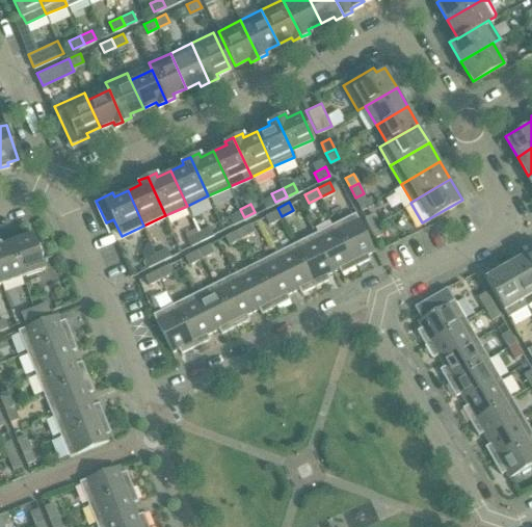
[(282,216),(277,208),(265,214),(269,222),(282,216)]
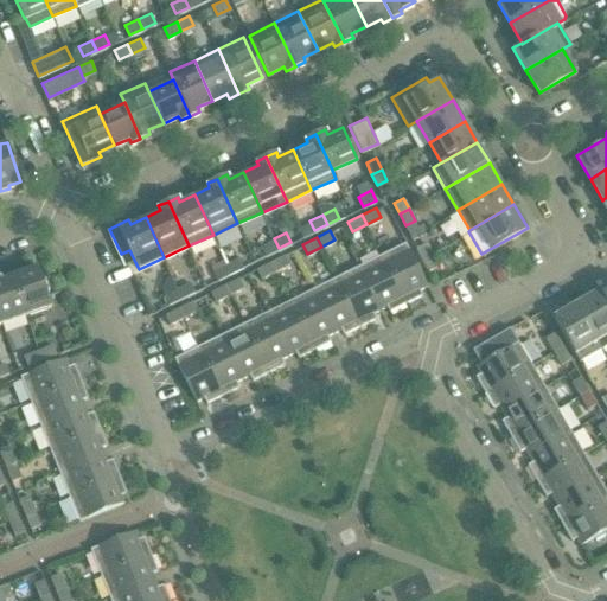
[(279,248),(274,238),(261,245),(266,255),(279,248)]
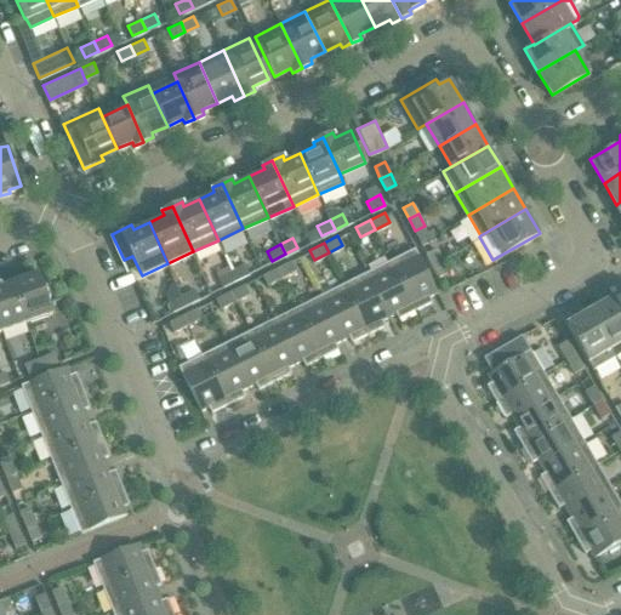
[(415,246),(389,258),(415,308),(432,300),(428,295),(437,290),(415,246)]
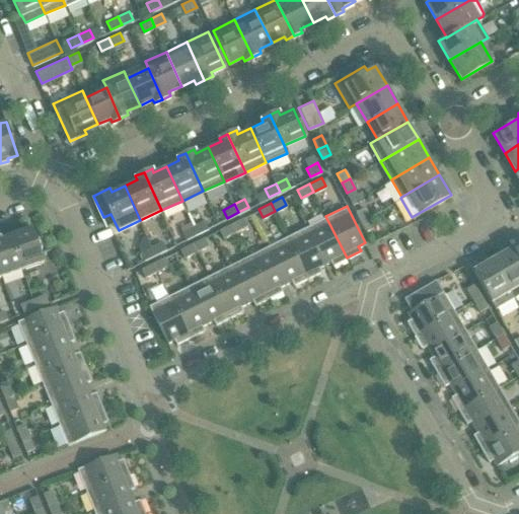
[(356,210),(360,220),(369,216),(364,206),(356,210)]
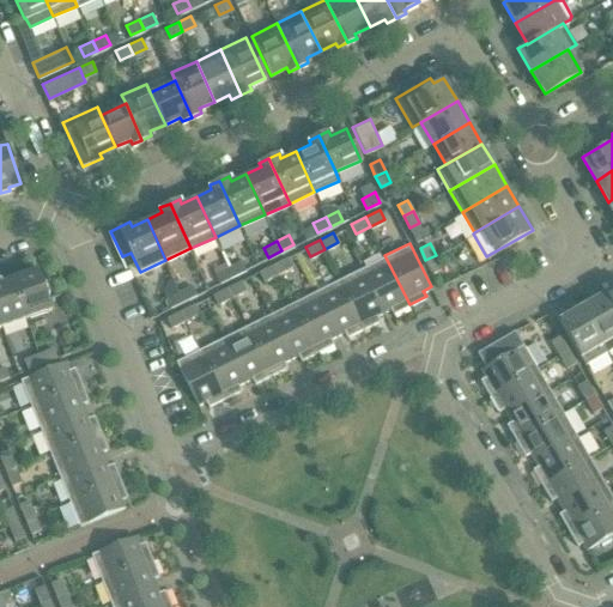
[(384,255),(362,267),(383,310),(390,307),(393,313),(410,304),(384,255)]
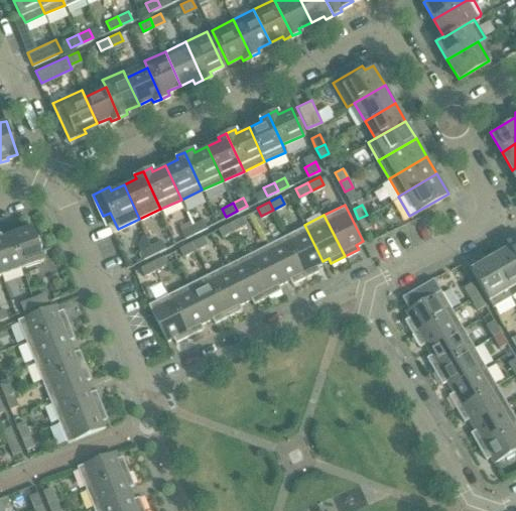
[(367,215),(358,219),(363,228),(371,224),(367,215)]
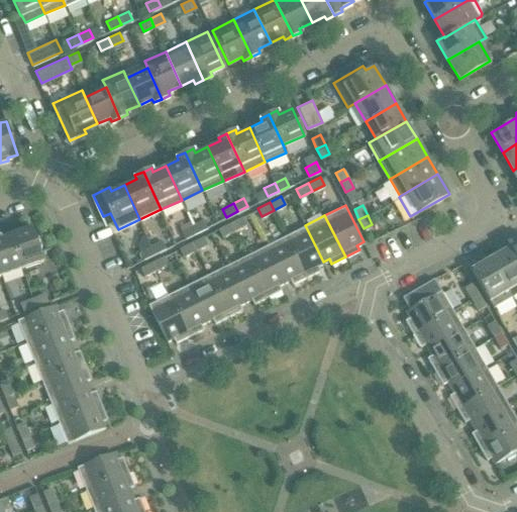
[(241,216),(230,222),(234,229),(245,224),(241,216)]
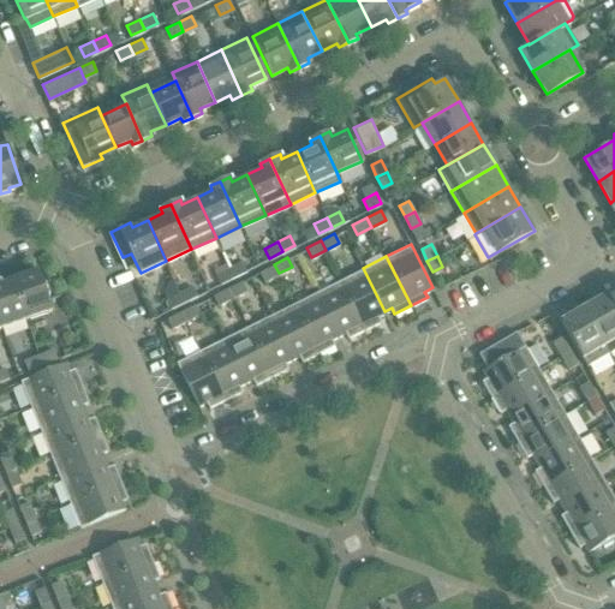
[(242,260),(228,266),(233,276),(246,269),(242,260)]
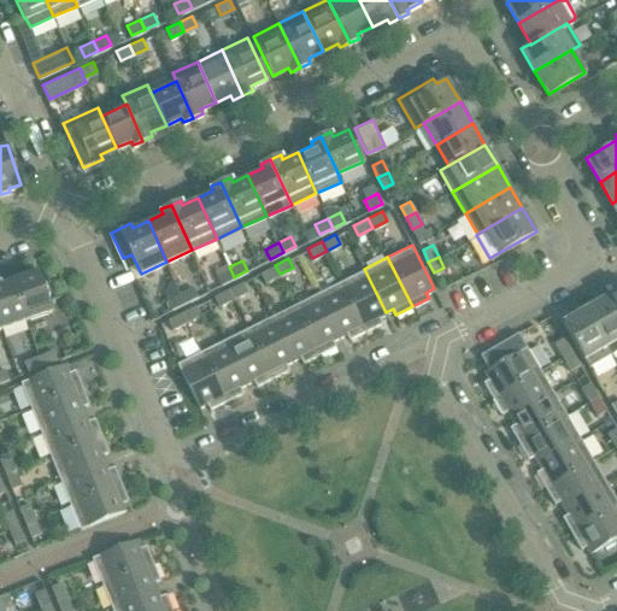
[(280,274),(275,265),(260,272),(265,281),(280,274)]
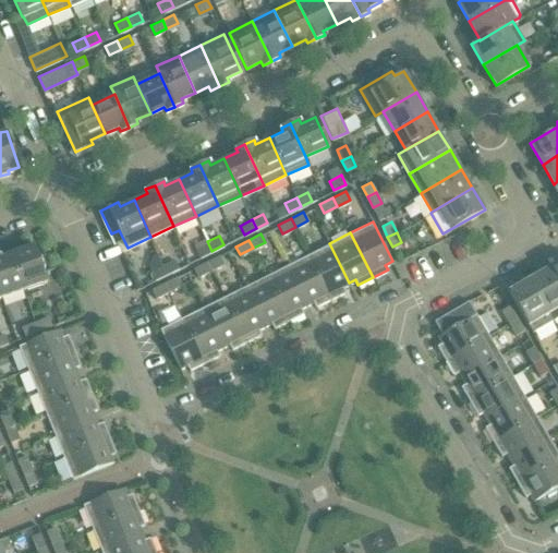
[(211,251),(207,241),(195,248),(199,256),(211,251)]
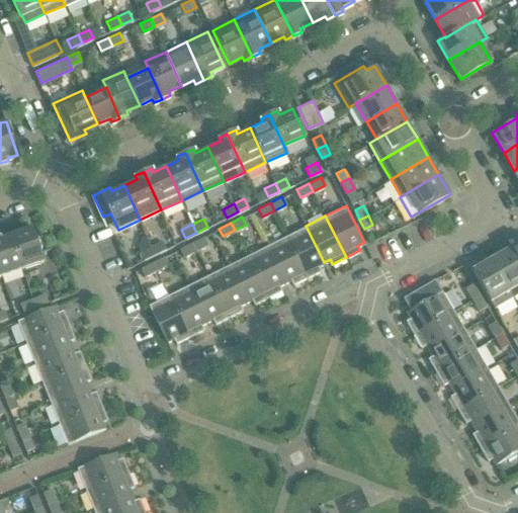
[(306,226),(286,235),(307,277),(321,270),(319,265),(324,262),(306,226)]
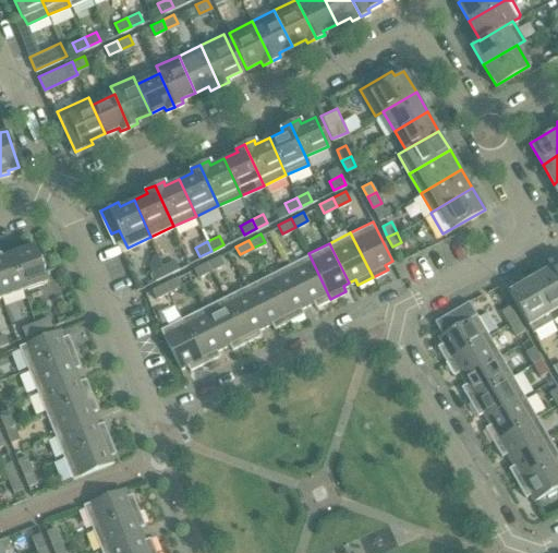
[(35,244),(11,252),(24,288),(47,280),(43,267),(46,266),(41,255),(39,256),(35,244)]
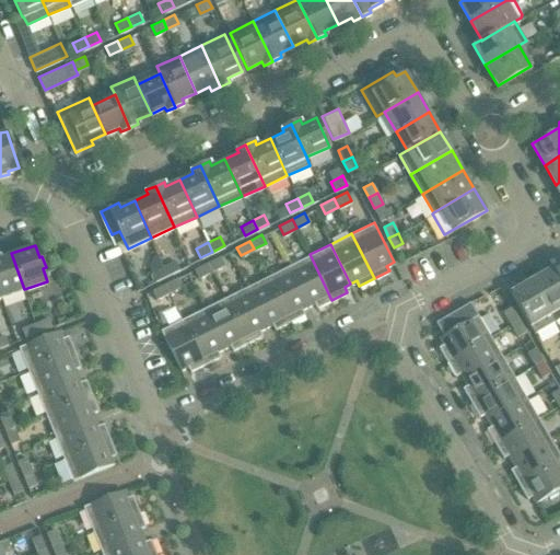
[(0,254),(0,253),(0,292),(1,297),(24,289),(11,253),(1,256),(0,254)]
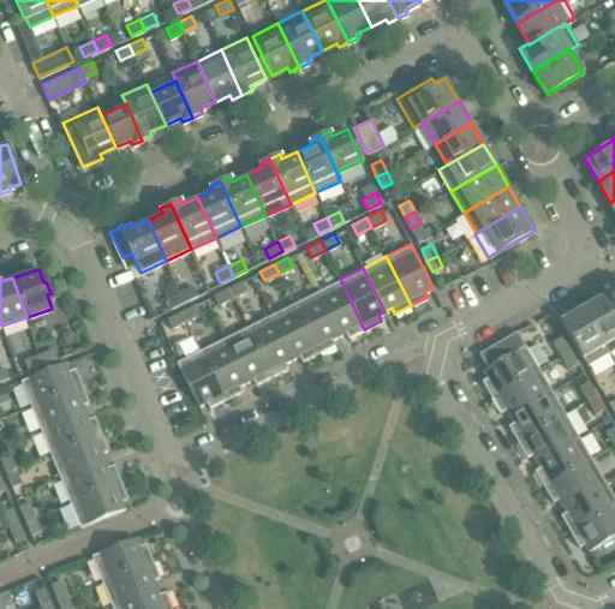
[(340,279),(316,291),(339,335),(345,332),(348,336),(364,329),(340,279)]
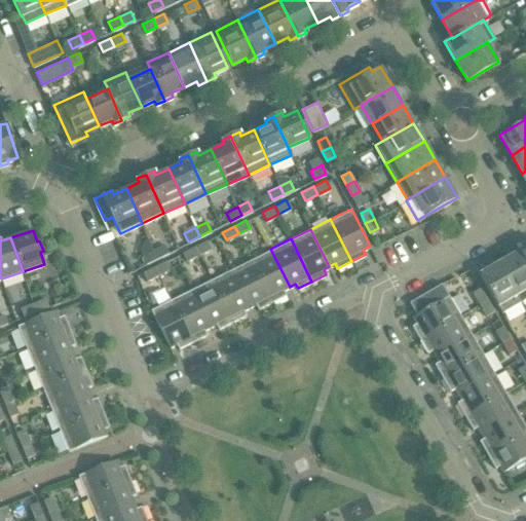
[(207,239),(195,246),(198,254),(211,248),(207,239)]
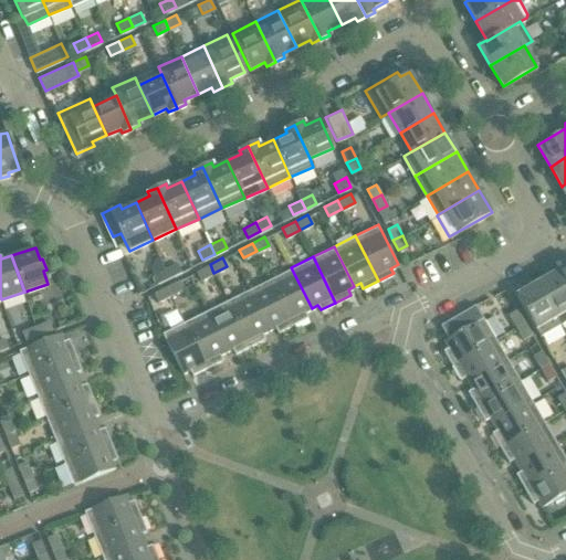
[(177,262),(165,267),(170,276),(181,271),(177,262)]
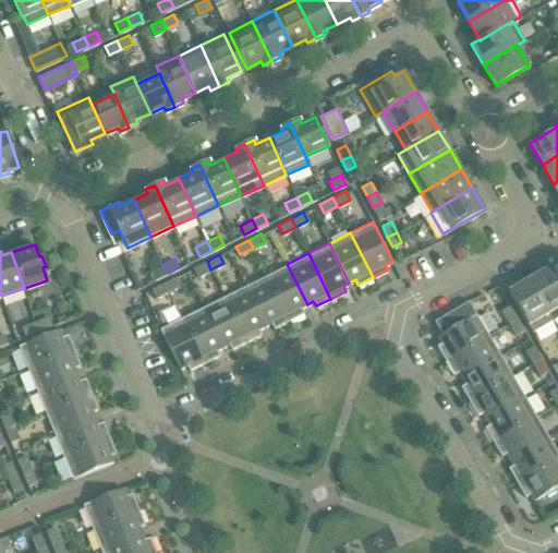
[(210,269),(207,261),(194,267),(197,276),(210,269)]
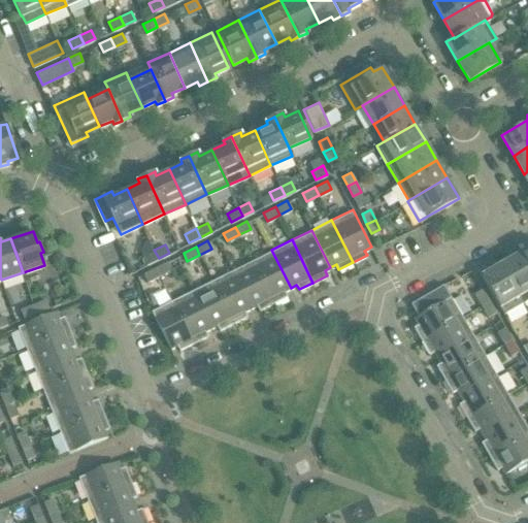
[(527,247),(519,253),(527,268),(527,247)]
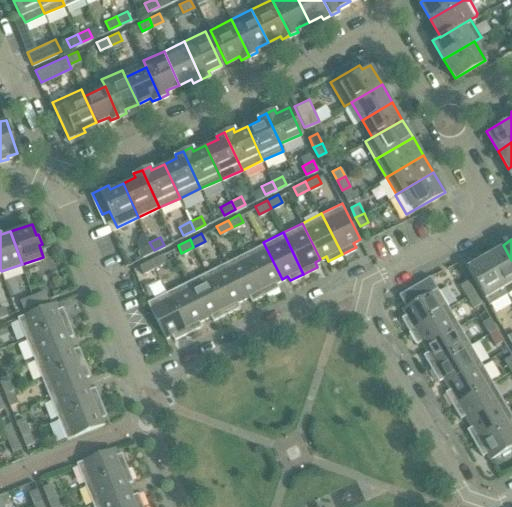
[(154,250),(149,242),(138,247),(142,256),(154,250)]
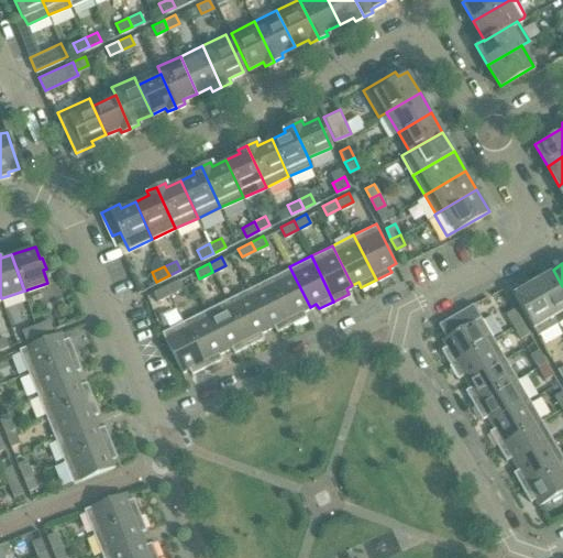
[(289,266),(268,277),(291,323),(306,315),(304,309),(310,307),(289,266)]
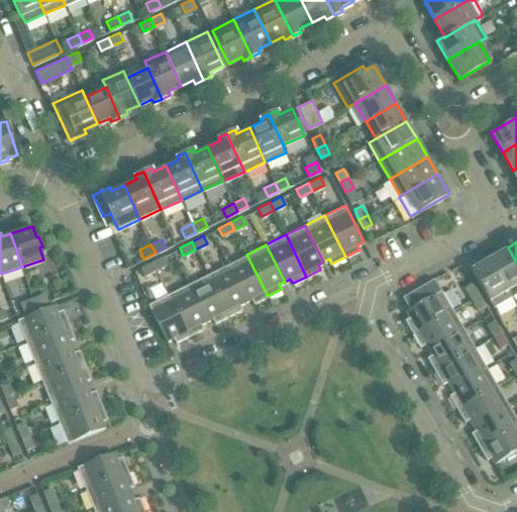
[(516,263),(508,247),(490,258),(512,295),(516,292),(516,263)]
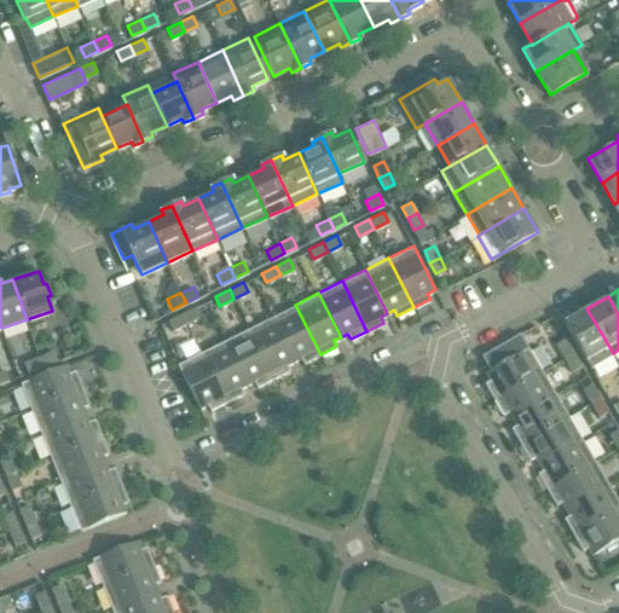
[(196,305),(183,312),(187,322),(201,314),(196,305)]
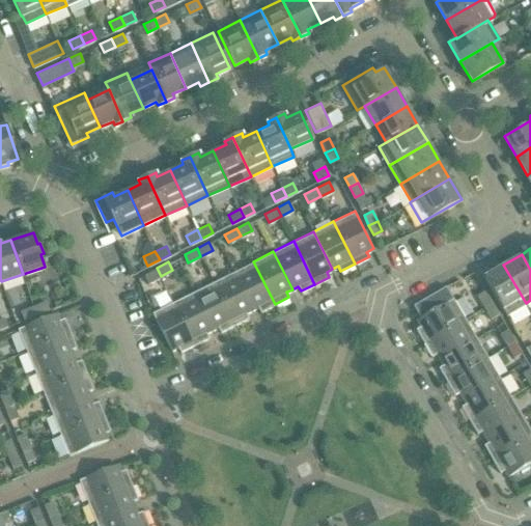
[(253,261),(233,271),(252,309),(258,306),(260,311),(275,304),(253,261)]
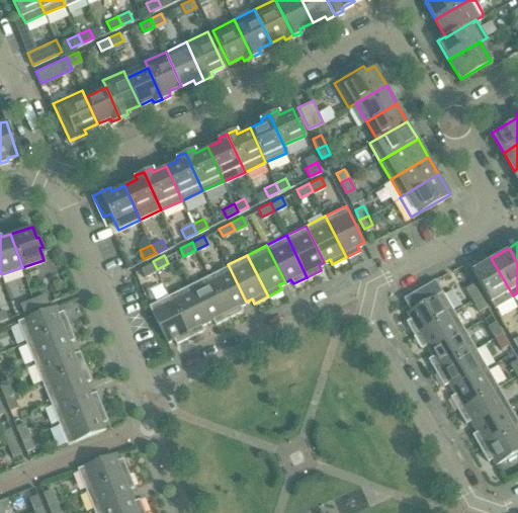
[(513,295),(491,258),(472,269),(494,307),(513,295)]
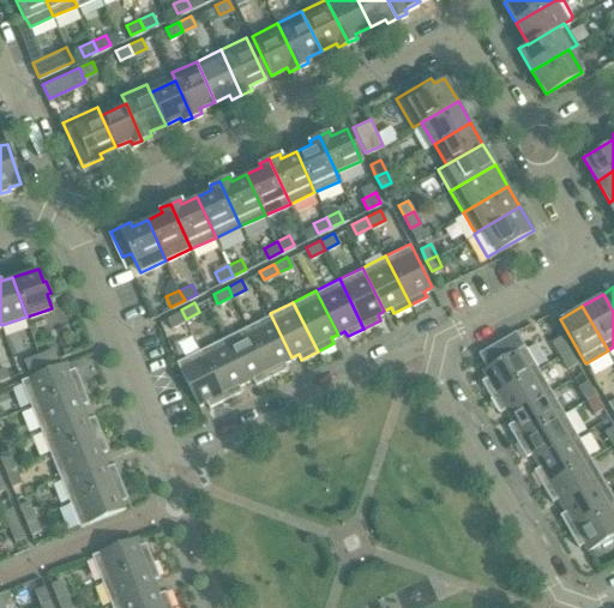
[(186,319),(181,309),(167,317),(172,326),(186,319)]
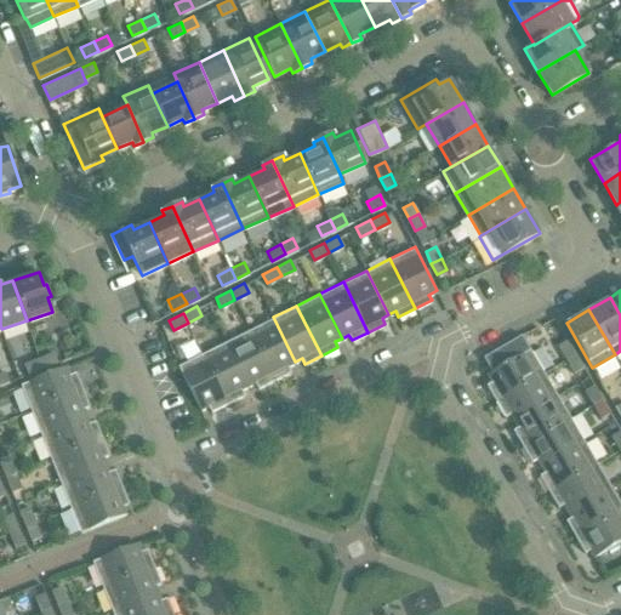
[(273,317),(249,329),(274,379),(291,370),(288,365),(295,362),(273,317)]
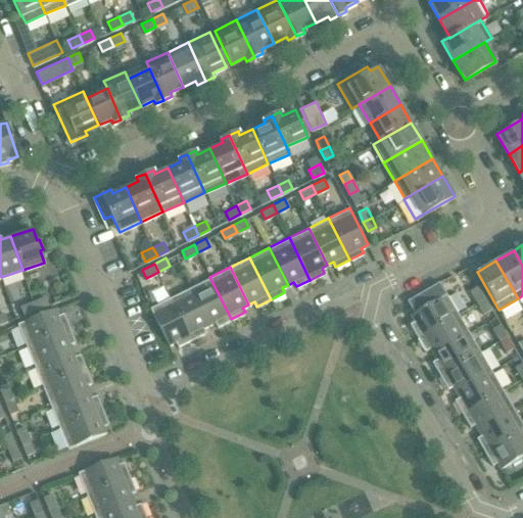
[(209,277),(190,287),(208,324),(215,321),(218,326),(231,319),(209,277)]
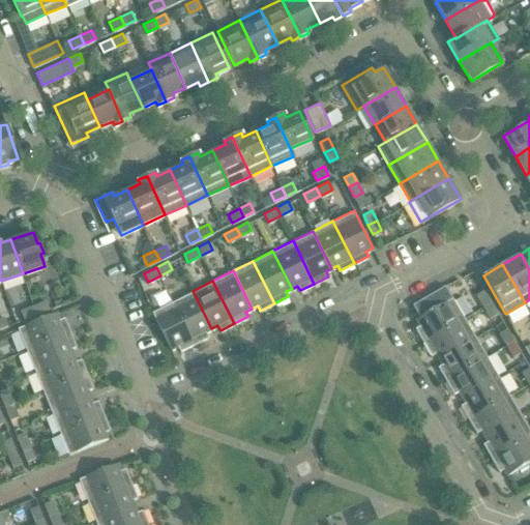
[(445,284),(412,303),(419,316),(416,318),(419,324),(415,327),(422,341),(464,317),(445,284)]
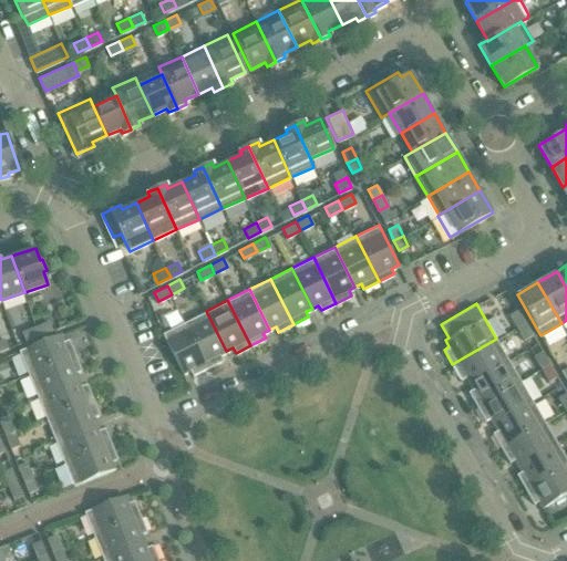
[(509,314),(516,326),(525,322),(517,309),(509,314)]
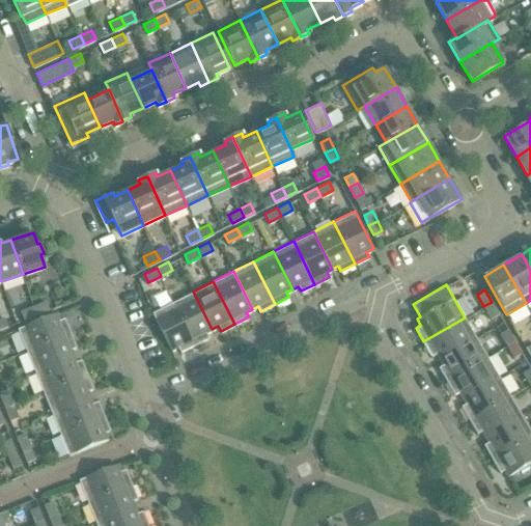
[(193,292),(173,301),(194,344),(208,337),(206,332),(212,329),(193,292)]
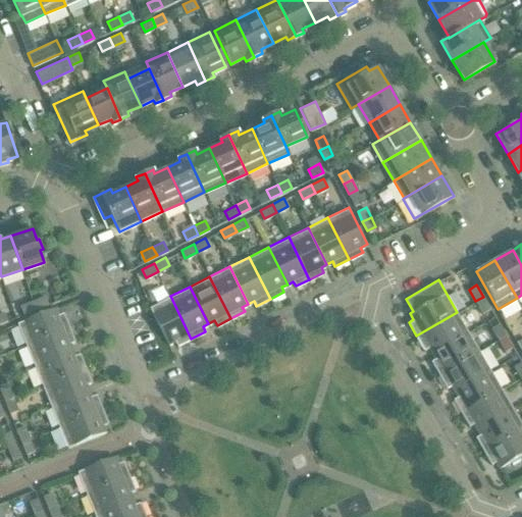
[(45,295),(33,300),(36,308),(48,303),(45,295)]
